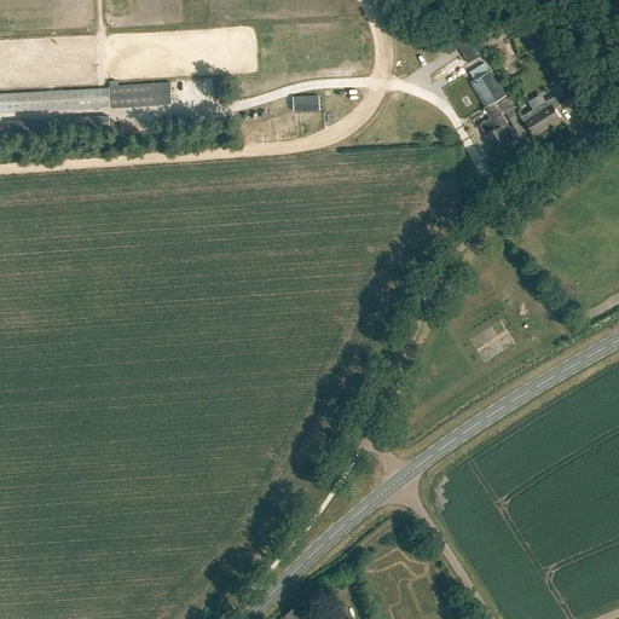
[(468,34),(456,42),(468,63),(481,55),(468,34)]
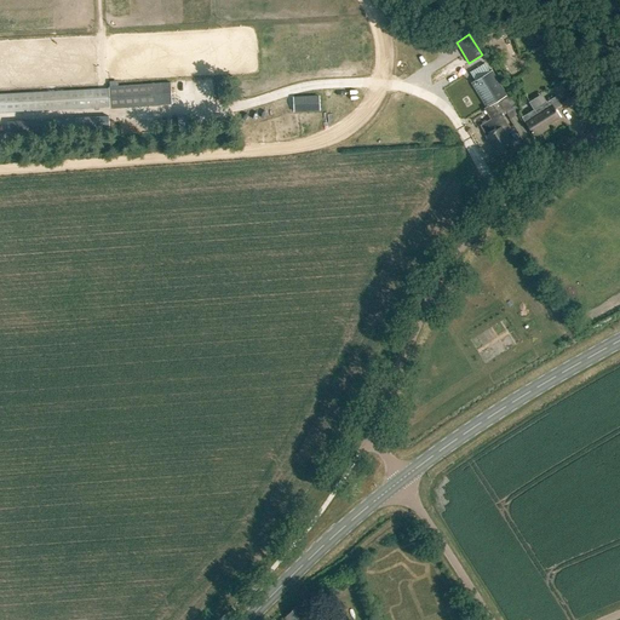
[(501,128),(509,125),(501,113),(505,112),(498,101),(506,96),(492,70),(489,72),(484,63),(470,72),(475,80),(472,81),(487,107),(484,108),(491,119),(480,125),(486,135),(486,136),(498,155),(500,154),(501,156),(506,153),(505,150),(512,147),(501,128)]
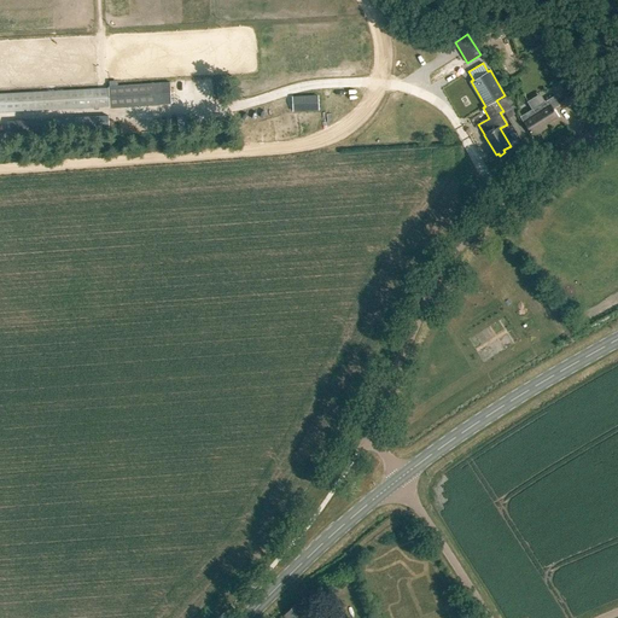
[(108,87),(109,108),(169,103),(169,82),(108,86),(108,87)]
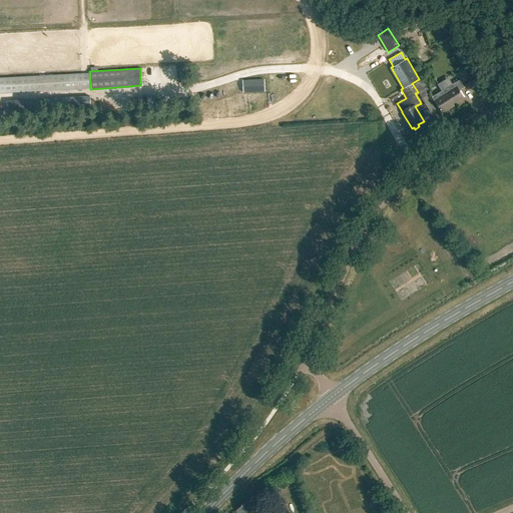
[(90,89),(89,72),(51,74),(0,77),(0,93),(53,90),(90,89)]
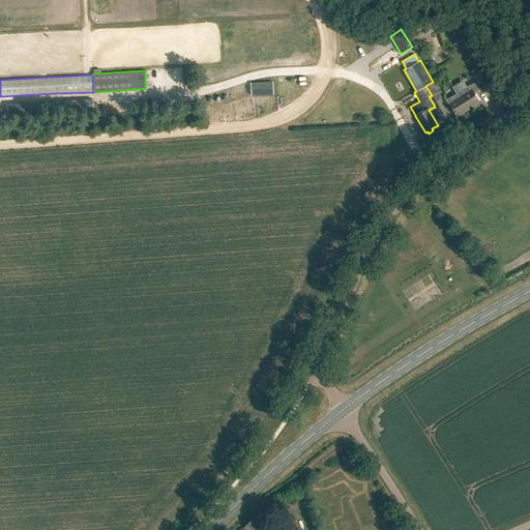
[(271,81),(251,83),(251,96),(271,94),(271,81)]
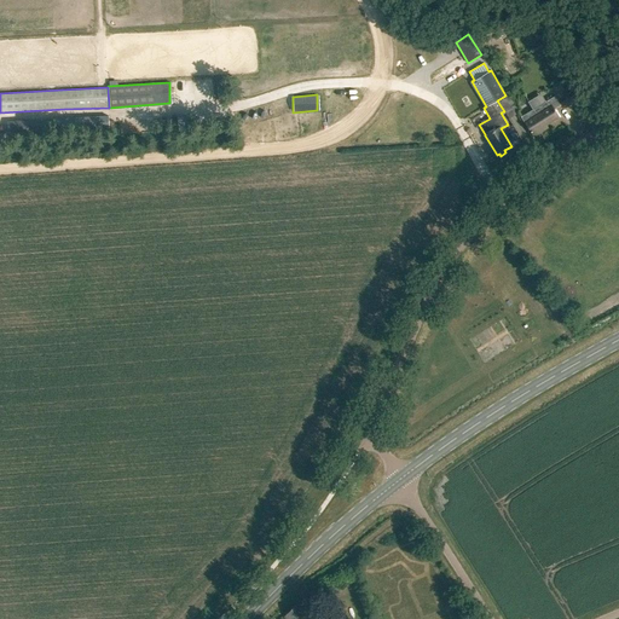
[(521,117),(533,136),(548,127),(545,123),(559,116),(553,108),(559,104),(554,97),(521,117)]
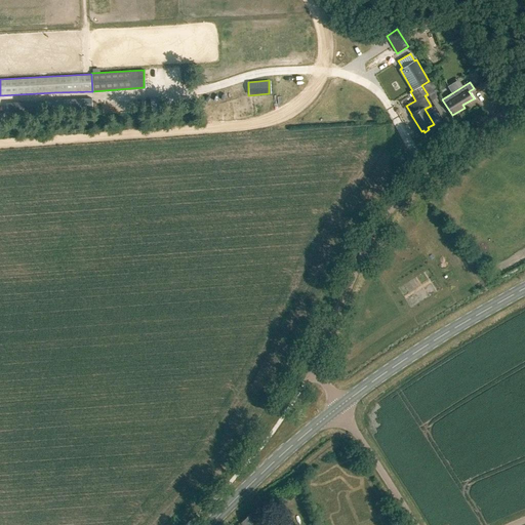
[(242,523),(244,524),(266,524),(256,515),(254,517),(250,514),(242,523)]
